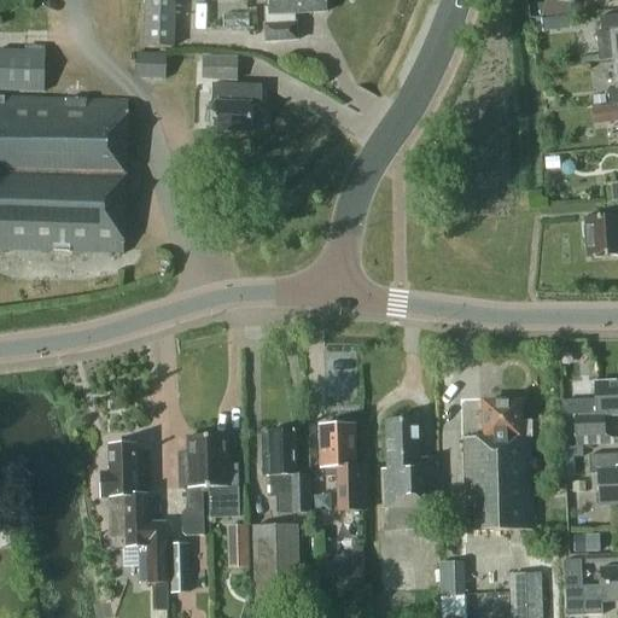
[(175,0),(145,0),(144,46),(174,47),(175,0)]
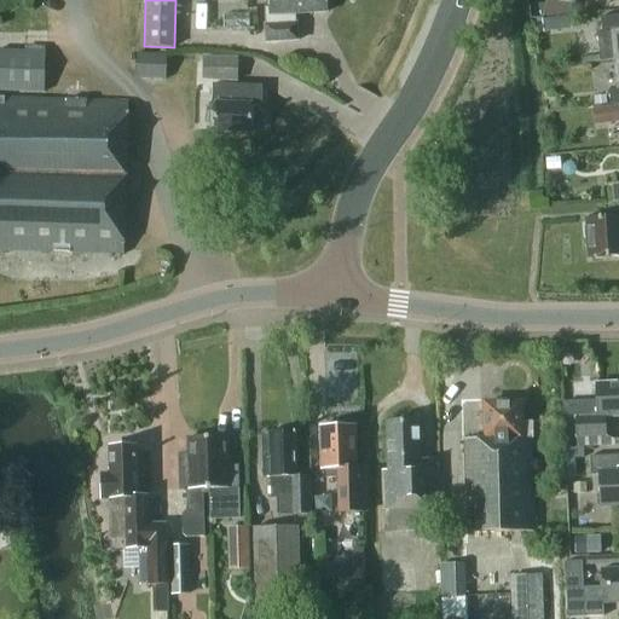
[(268,0),(270,7),(265,7),(265,25),(266,42),(298,40),(296,23),(295,13),(327,12),(325,0),(268,0)]
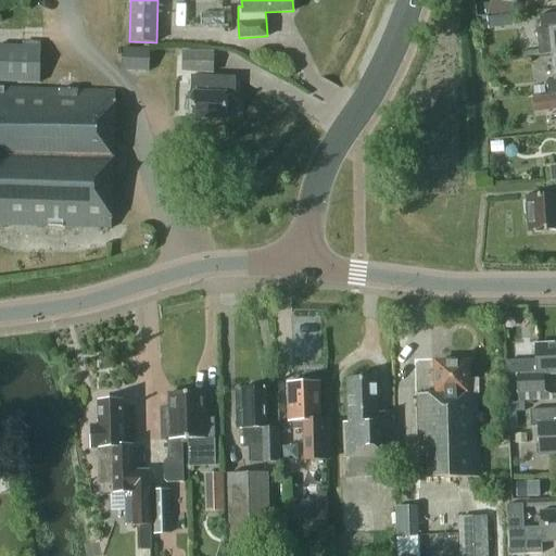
[(539,55),(552,53),(555,52),(555,13),(539,15),(541,28),(536,29),(539,55)]
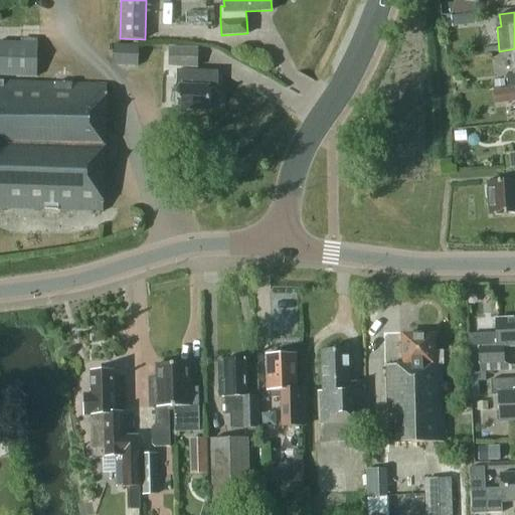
[(452,27),(476,24),(475,13),(451,16),(452,27)]
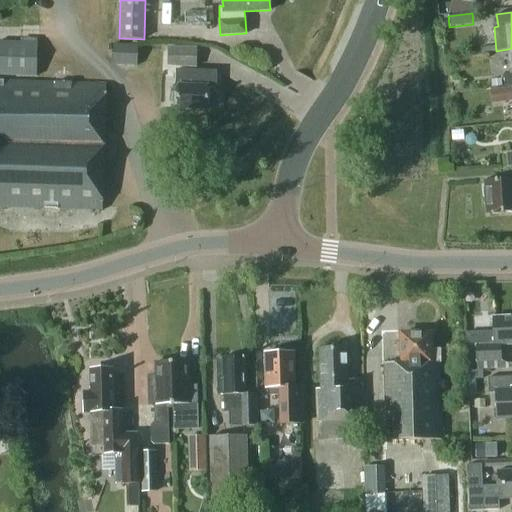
[(37,44),(0,42),(0,75),(36,77),(37,44)]
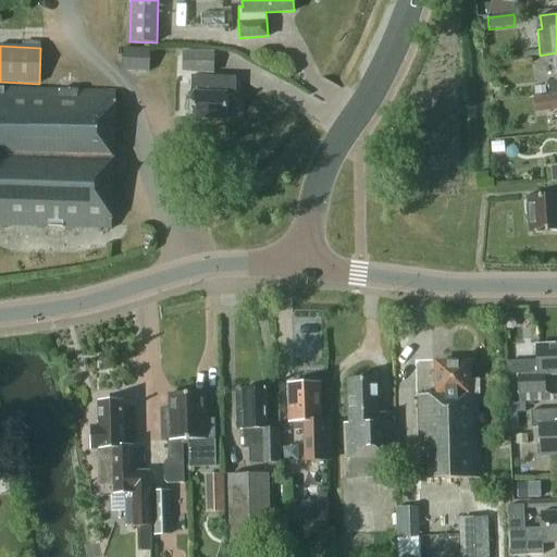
[(149,49),(123,48),(122,70),(148,72),(149,49)]
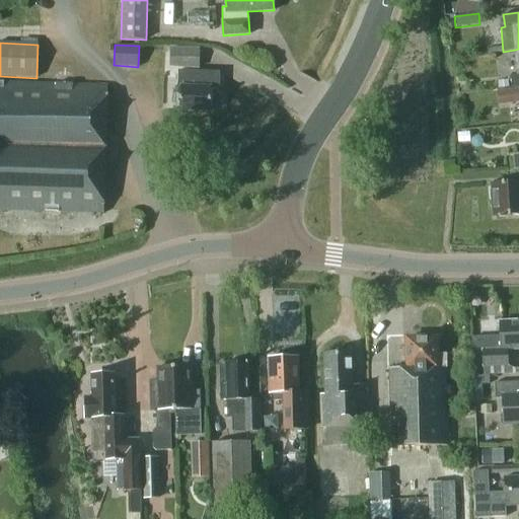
[(199,50),(171,49),(170,65),(199,66),(199,50)]
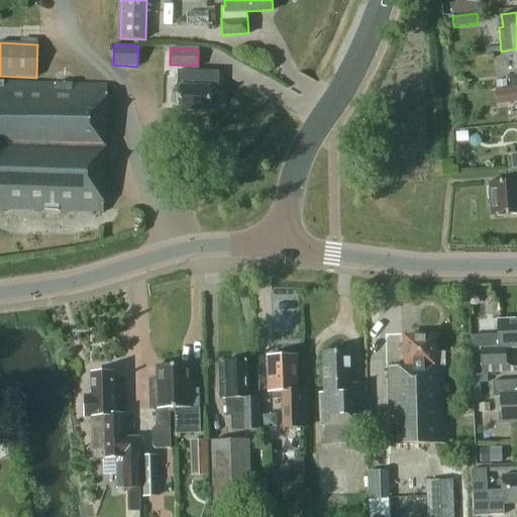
[(516,48),(513,49),(515,74),(508,75),(509,88),(516,86),(516,48)]
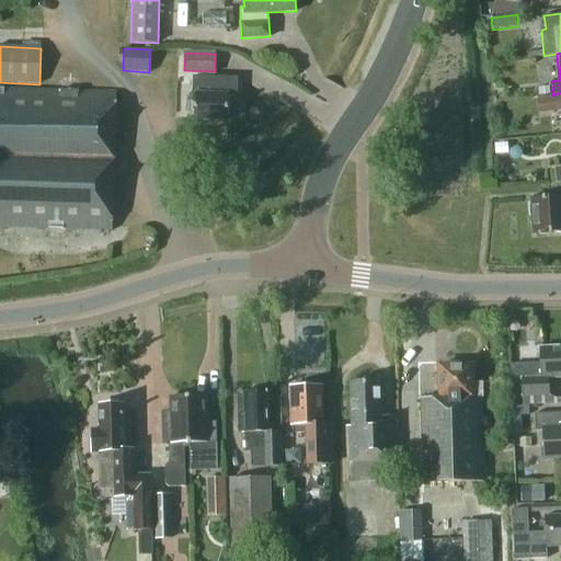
[(238,77),(193,76),(193,94),(195,95),(195,118),(228,119),(229,95),(238,96),(238,77)]
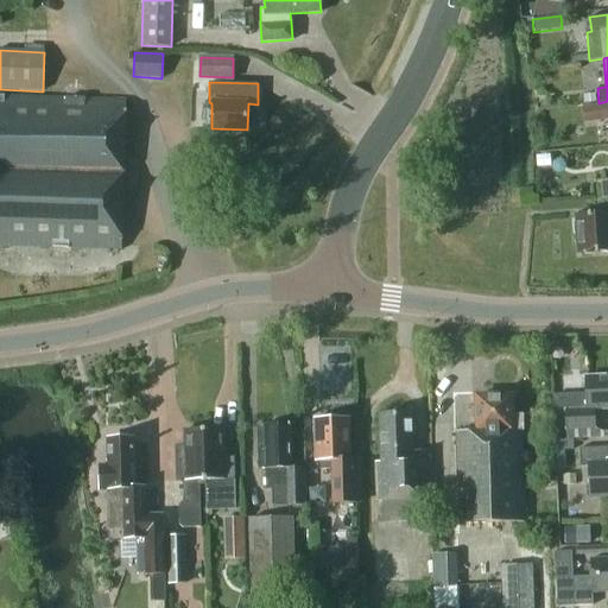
[(0,245),(121,249),(126,100),(2,94),(0,94),(0,245)]
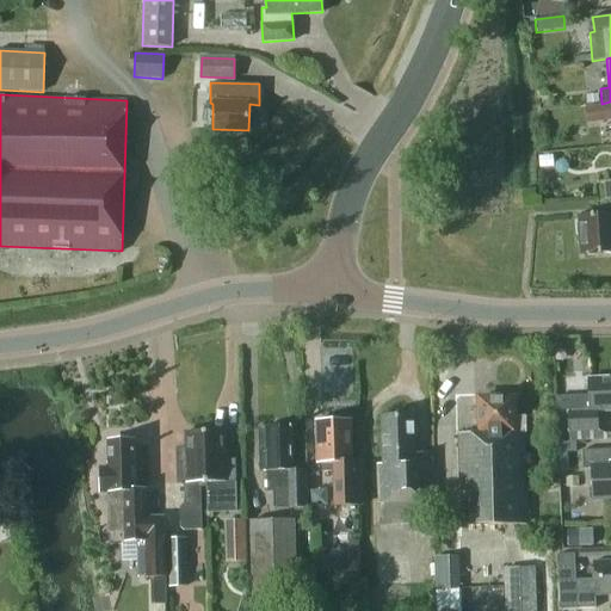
[(587,124),(610,121),(610,104),(585,107),(587,124)]
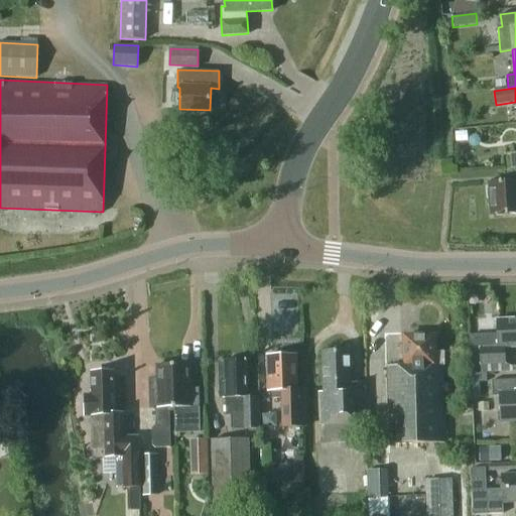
[(515,179),(486,182),(487,199),(490,199),(491,216),(515,214),(515,179)]
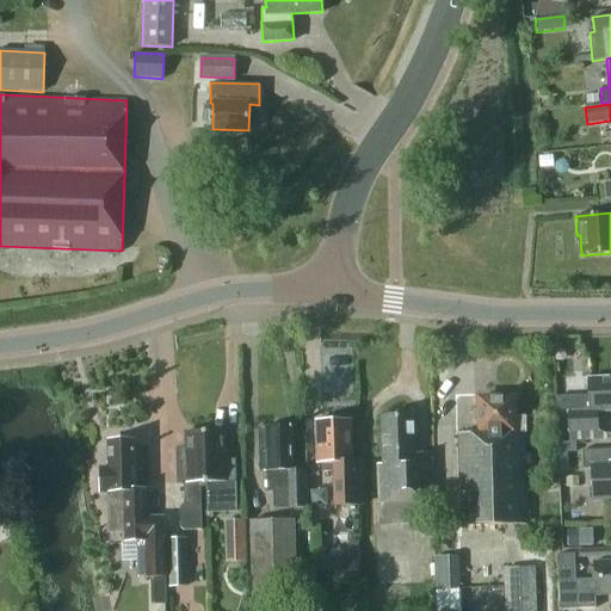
[(610,411),(610,377),(588,378),(590,412),(568,412),(569,431),(597,430),(597,412),(610,411)]
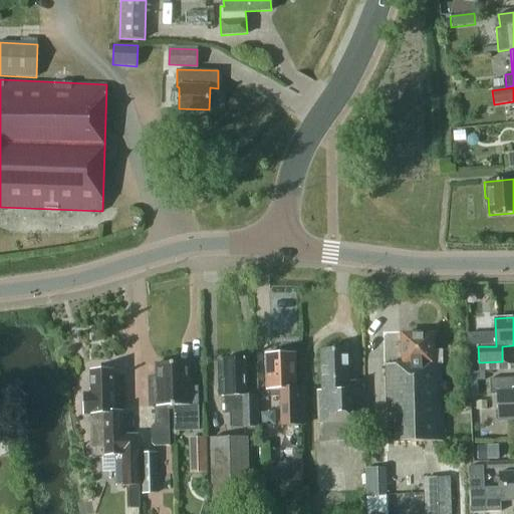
[(434,350),(433,331),(403,332),(404,362),(386,362),(389,442),(444,440),(441,350),(434,350)]
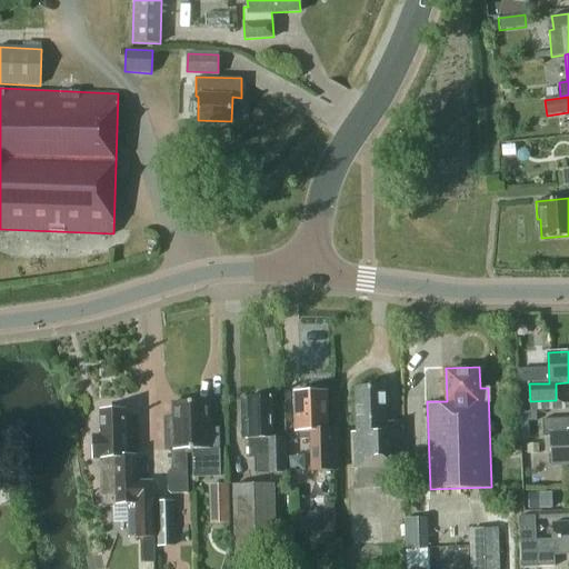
[(387,421),(386,386),(355,387),(355,403),(350,405),(350,425),(356,425),(356,432),(351,432),(352,467),(353,489),(389,488),(388,466),(405,466),(402,421),(387,421)]
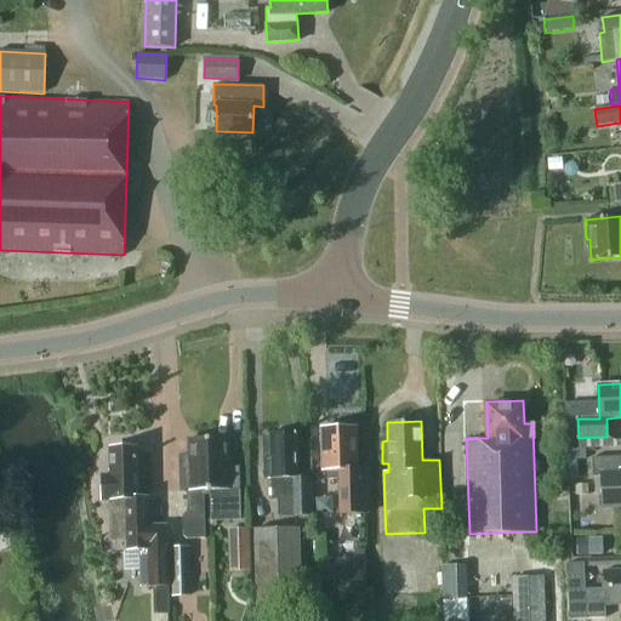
[(357,472),(355,428),(322,429),(323,472),(339,472),(340,516),(368,514),(366,472),(357,472)]
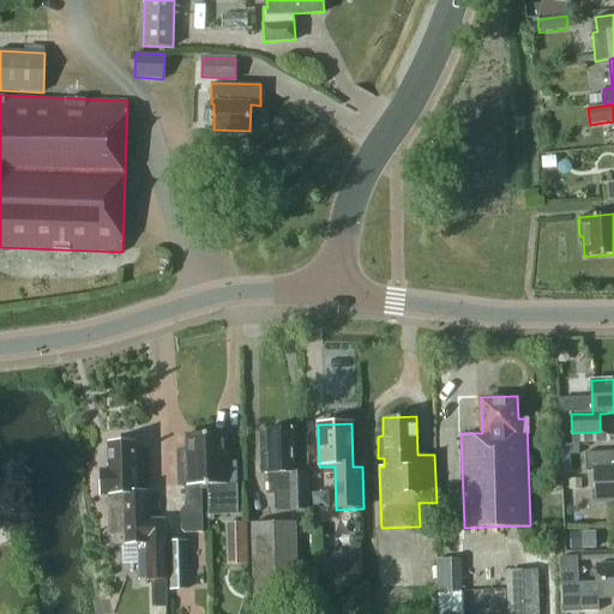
[(289,431),(284,426),(276,426),(271,432),(268,432),(268,440),(258,440),(260,476),(268,475),(269,497),(275,497),(276,513),(308,511),(307,475),(295,476),(293,431),(289,431)]
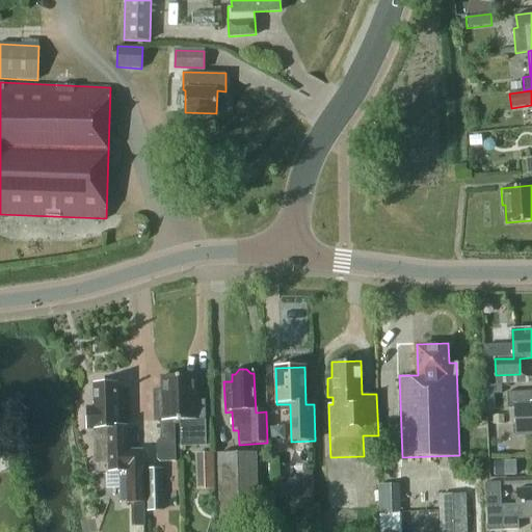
[(181,422),(179,377),(162,378),(162,392),(154,393),(155,423),(159,423),(160,442),(156,442),(156,459),(160,462),(175,461),(174,422),(181,422)]
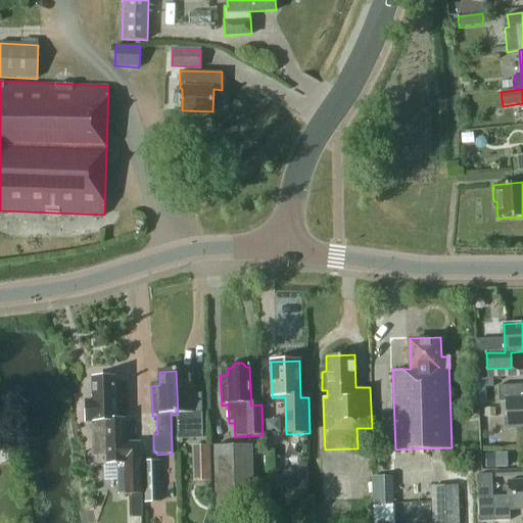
[(193,396),(193,371),(176,371),(178,415),(178,440),(202,439),(202,414),(202,396),(193,396)]
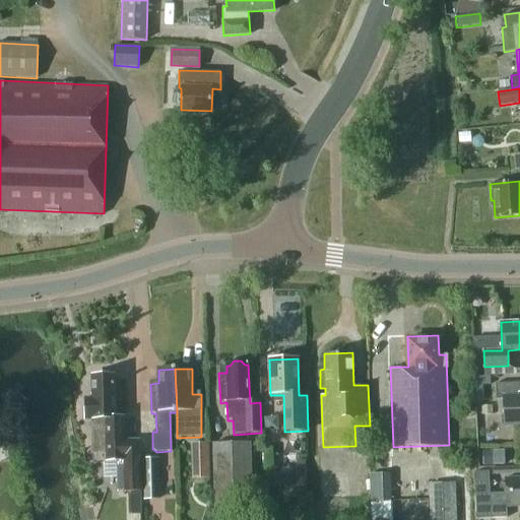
[(116,418),(114,376),(93,377),(94,400),(84,400),(85,418),(93,418),(94,454),(108,453),(108,463),(116,463),(118,493),(128,493),(129,515),(141,515),(140,492),(142,491),(140,440),(125,440),(124,418),(116,418)]
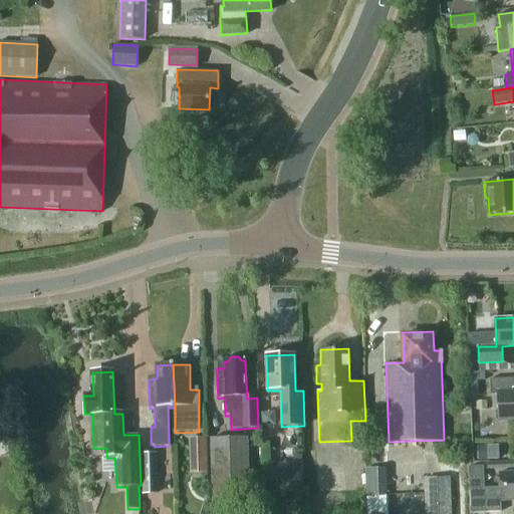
[(485,379),(485,371),(469,371),(469,379),(485,379)]
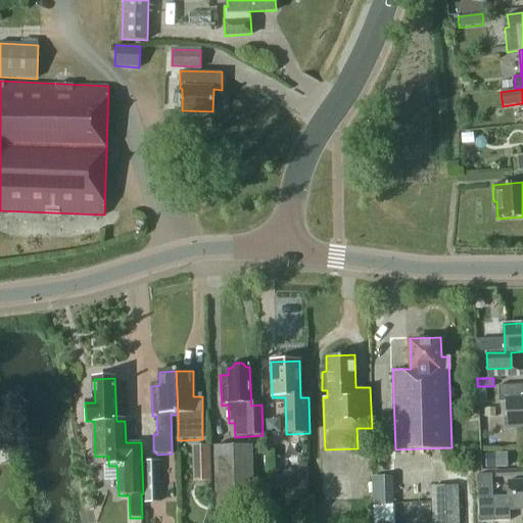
[(522,383),(498,385),(498,401),(506,400),(508,427),(522,425),(522,383)]
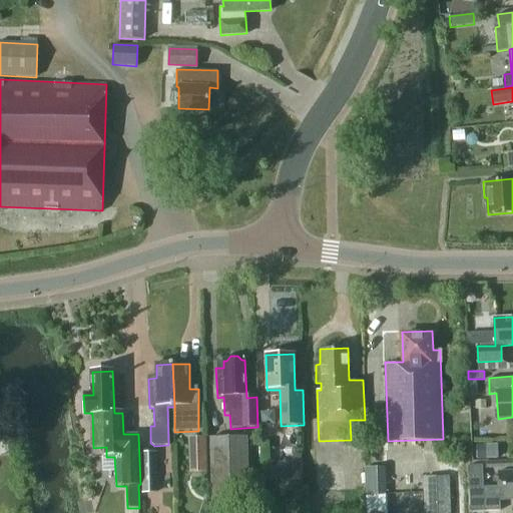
[(206,472),(204,437),(187,437),(189,473),(206,472)]
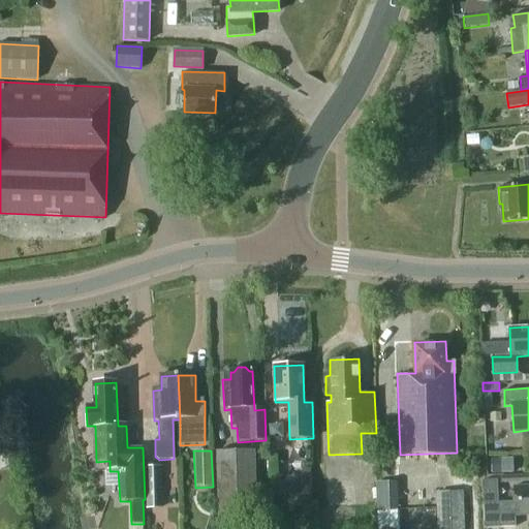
[(257,518),(255,450),(216,452),(217,519),(257,518)]
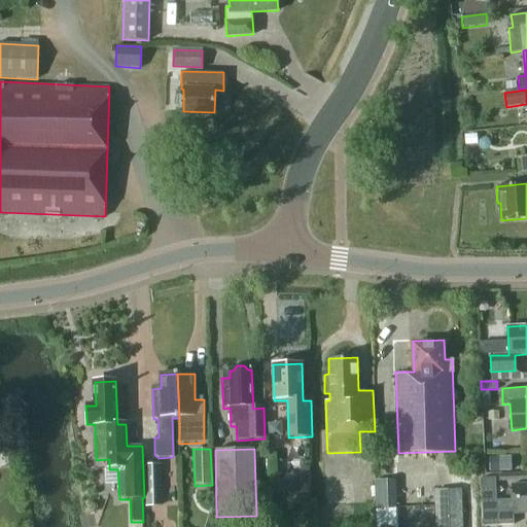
[(499,471),(499,457),(489,457),(489,471),(499,471)]
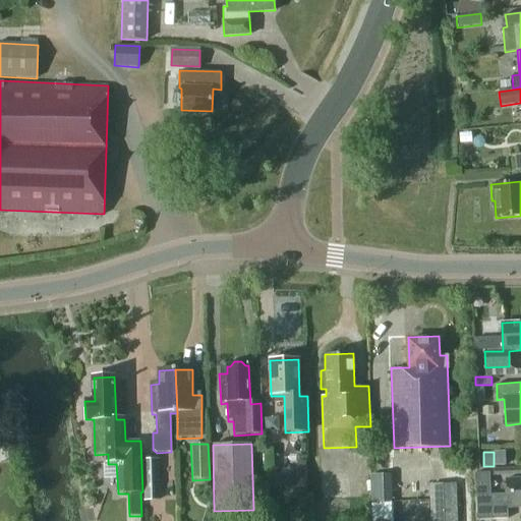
[(160,501),(159,459),(142,460),(145,502),(160,501)]
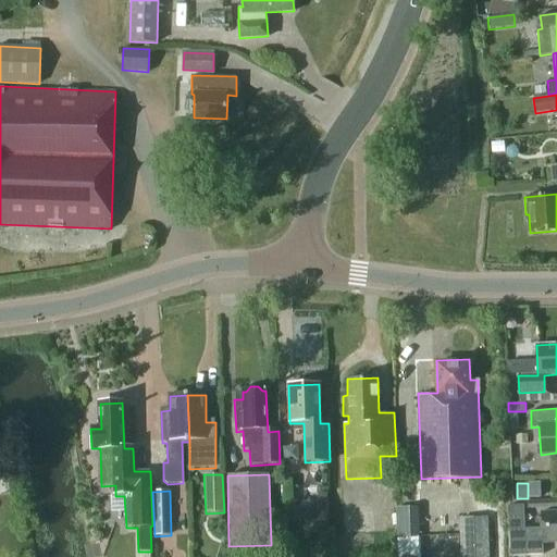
[(329,533),(326,500),(293,502),(294,534),(329,533)]
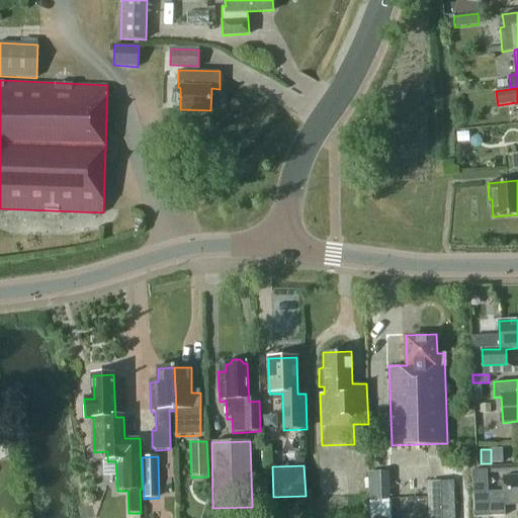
[(391,499),(390,469),(374,470),(374,499),(391,499)]
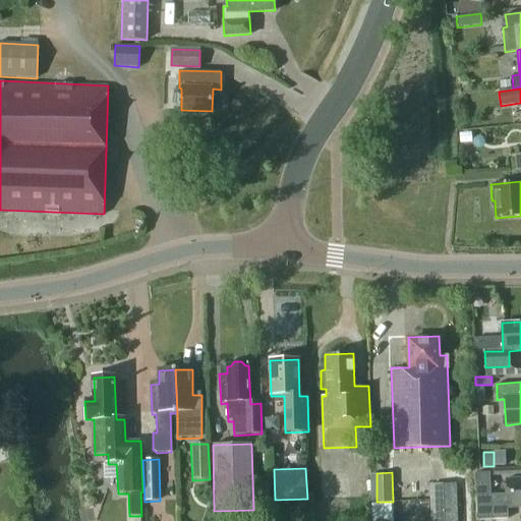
[(489,472),(474,473),(477,519),(491,519),(508,518),(507,508),(520,506),(520,477),(505,479),(506,494),(490,495),(489,472)]
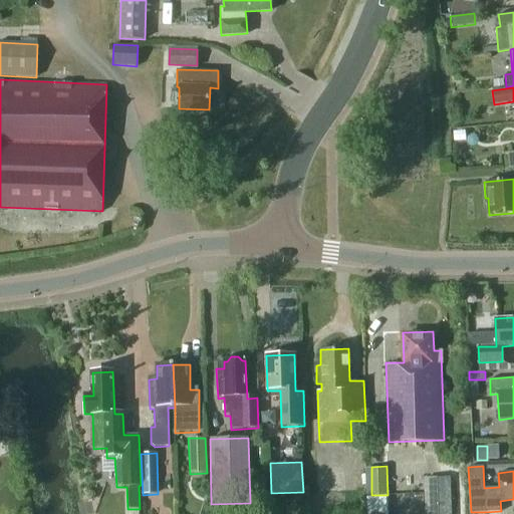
[(451,513),(449,478),(424,479),(425,513),(451,513)]
